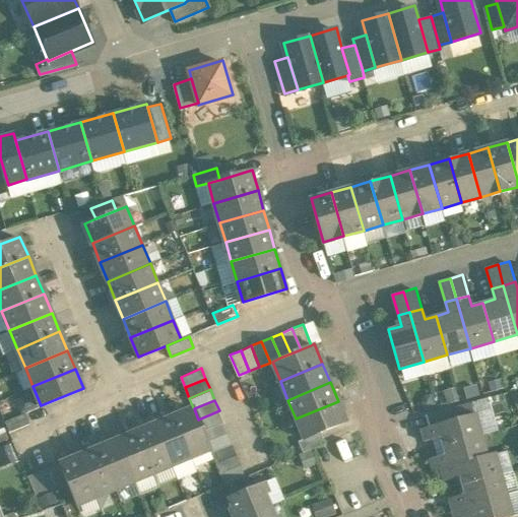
[(472,400),(426,413),(430,425),(475,411),(472,400)]
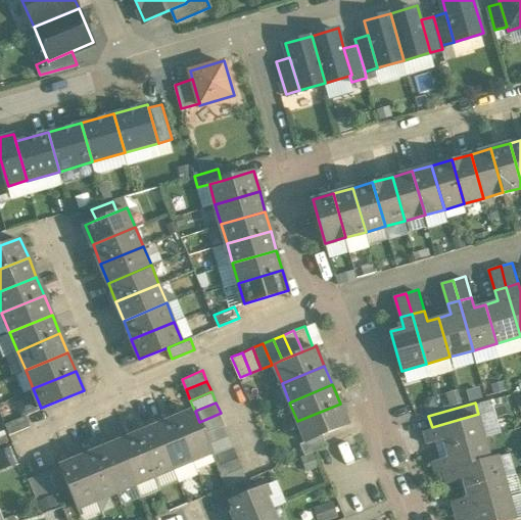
[(340,404),(297,421),(305,440),(323,433),(348,423),(340,404)]
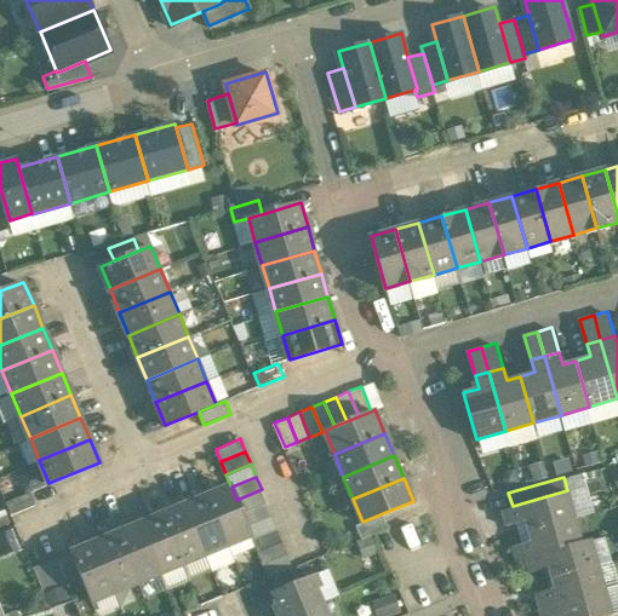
[(230,485),(207,495),(228,545),(251,535),(247,525),(242,512),(236,500),(232,487),(230,485)]
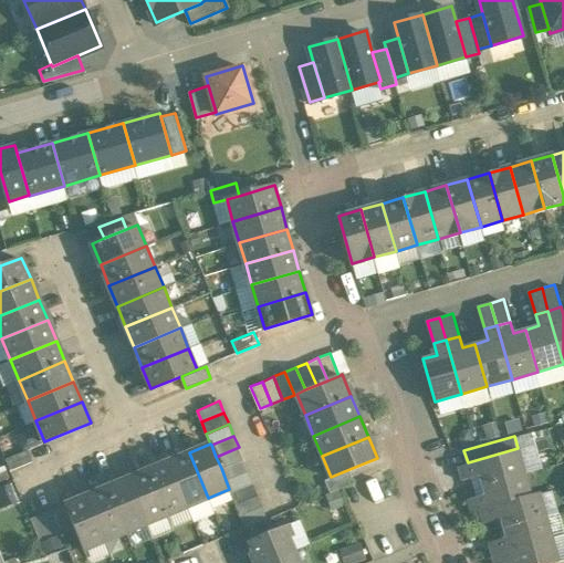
[(239,447),(216,457),(221,468),(243,459),(239,447)]
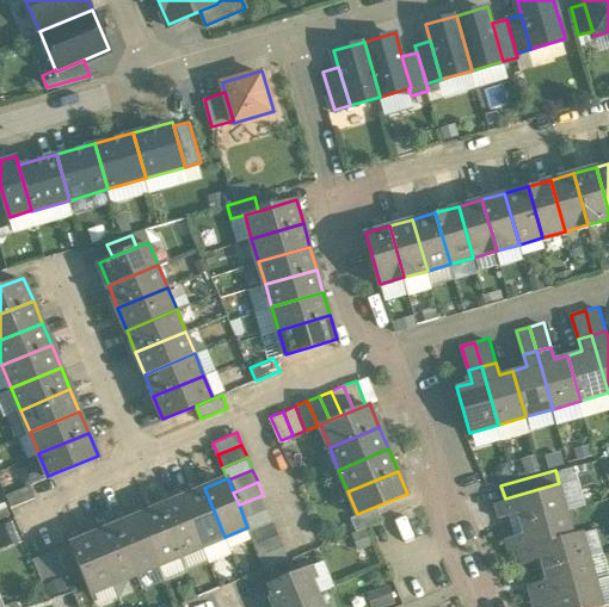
[(505,499),(496,502),(499,516),(517,512),(521,522),(567,509),(560,483),(559,483),(505,499)]
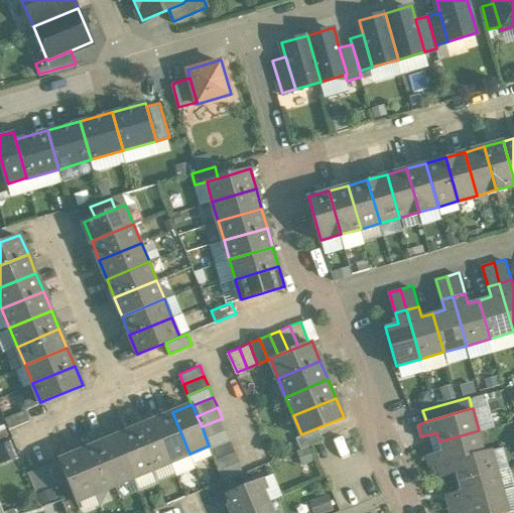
[(26,410),(6,419),(9,428),(30,419),(26,410)]
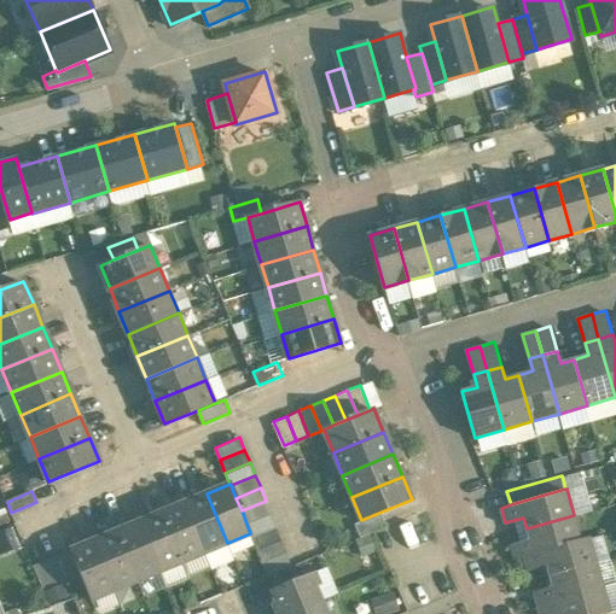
[(227,543),(207,493),(185,502),(205,553),(227,543)]
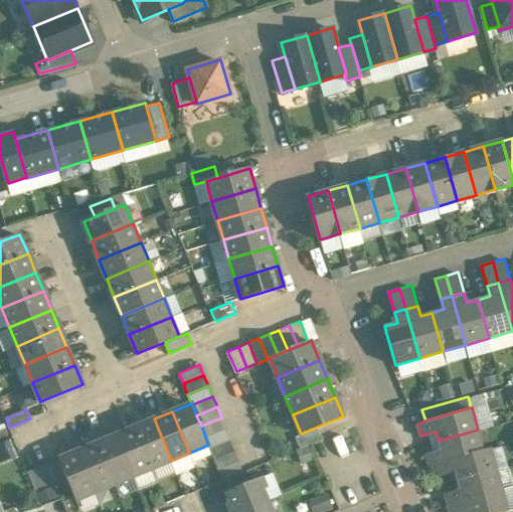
[(221,417),(201,425),(205,437),(226,429),(221,417)]
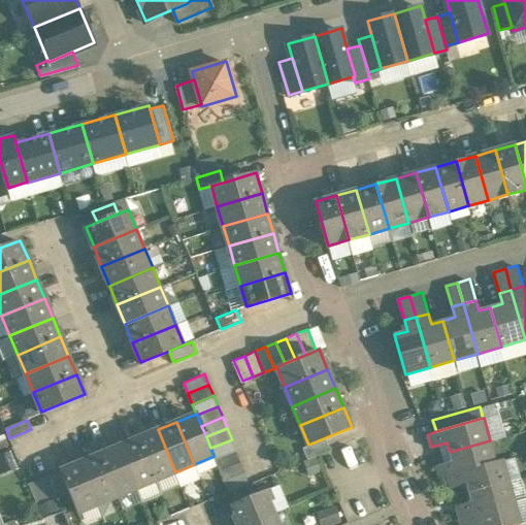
[(175,472),(158,429),(138,437),(156,480),(175,472)]
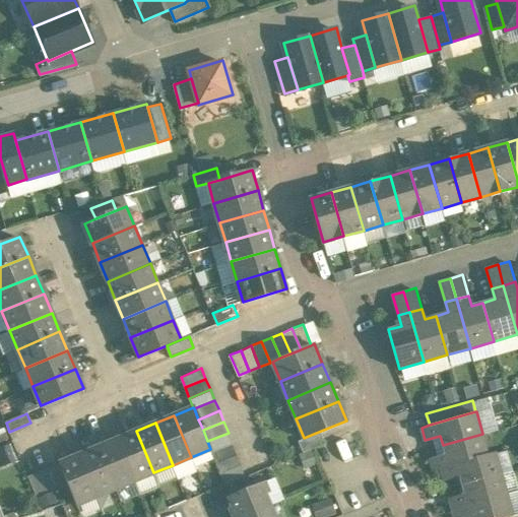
[(136,431),(117,439),(135,480),(153,472),(136,431)]
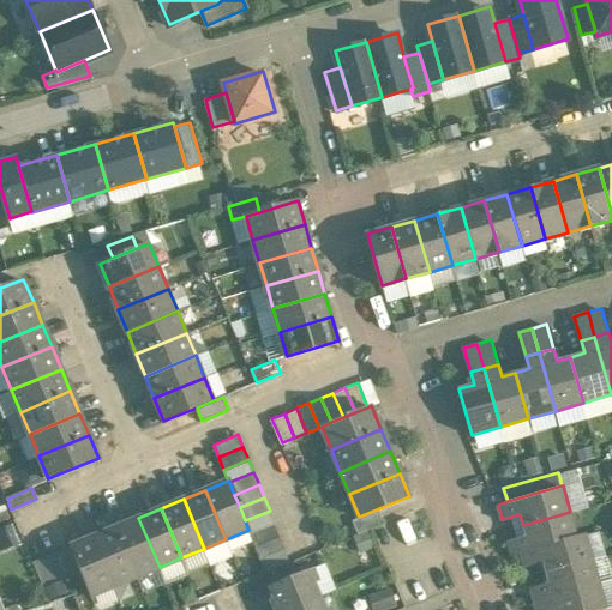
[(379,508),(359,517),(353,519),(358,533),(385,521),(379,508)]
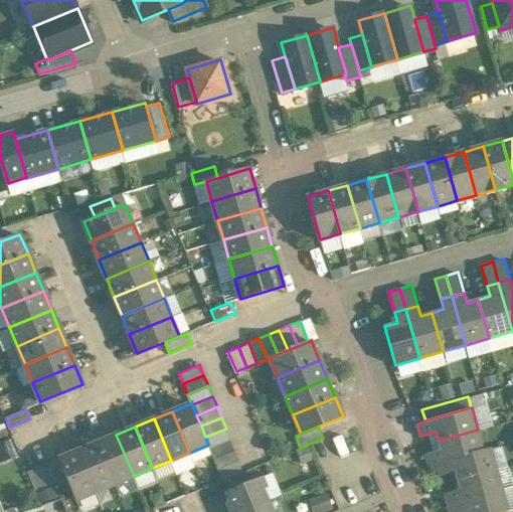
[(226,429),(205,437),(208,445),(210,448),(230,439),(226,429)]
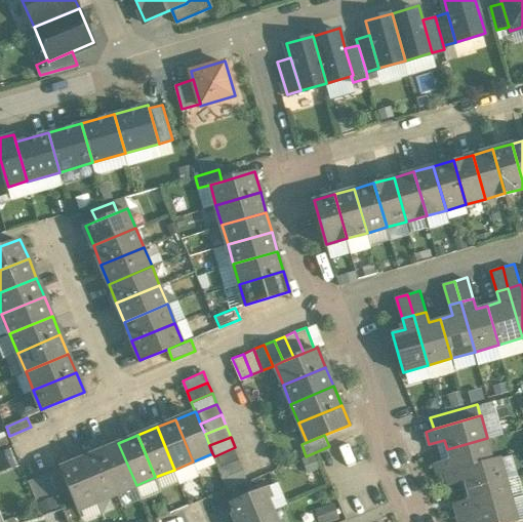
[(487,438),(447,449),(449,457),(434,462),(438,475),(446,472),(493,458),(487,438)]
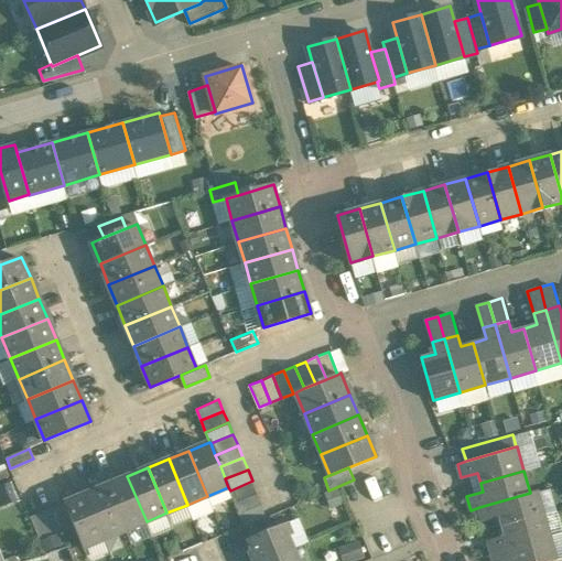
[(127,476),(107,484),(126,530),(147,521),(127,476)]
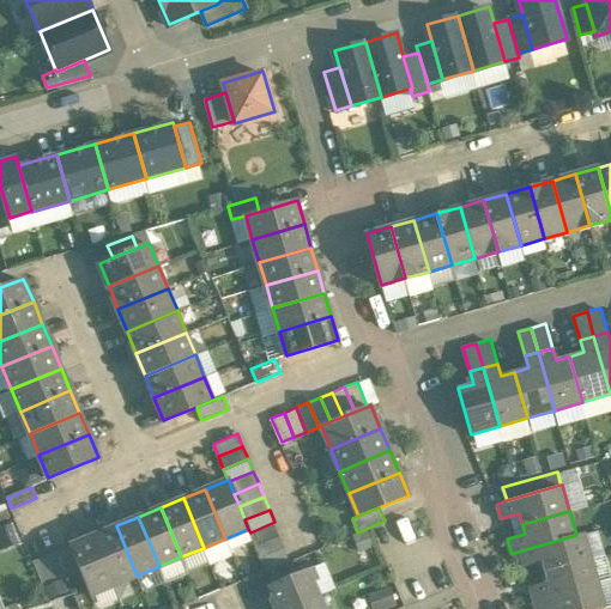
[(274,522),(250,533),(255,544),(279,535),(274,522)]
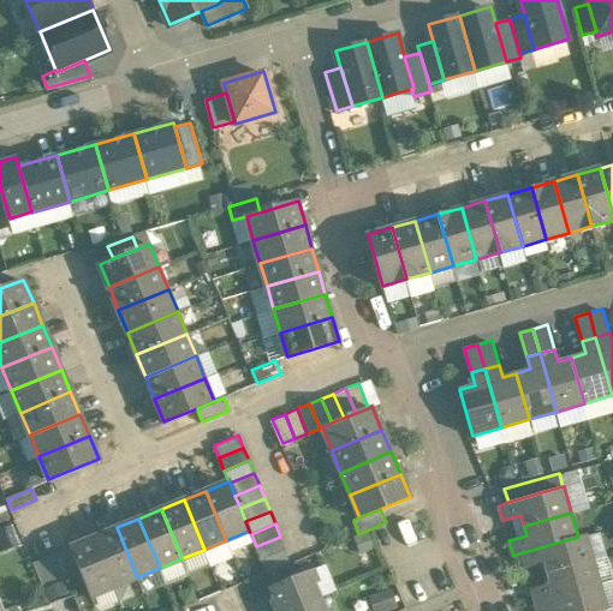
[(117,527),(94,537),(115,586),(137,577),(117,527)]
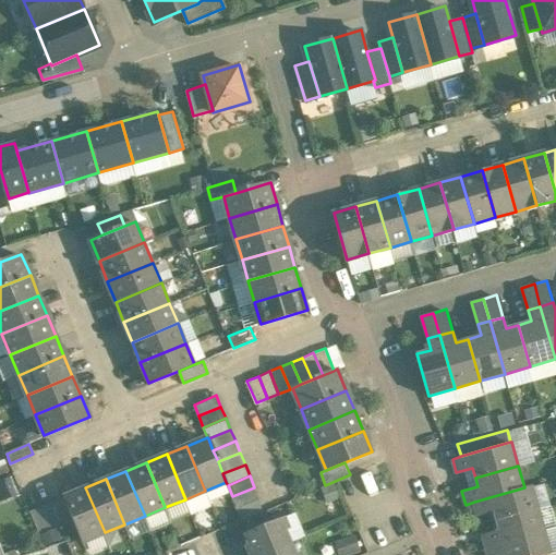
[(524,487),(474,502),(478,514),(494,509),(497,519),(538,508),(532,486),(524,487)]
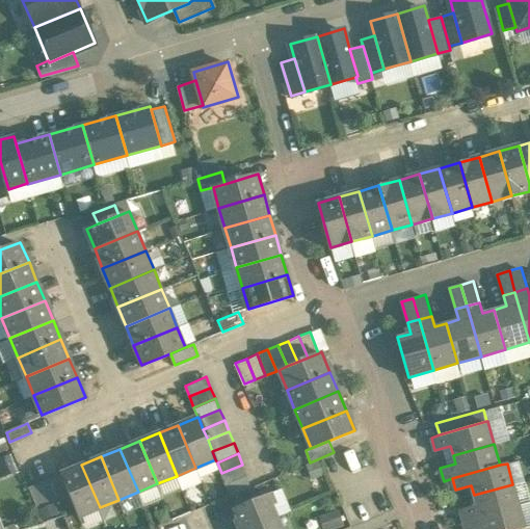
[(100,507),(81,465),(61,473),(71,494),(79,516),(100,507)]
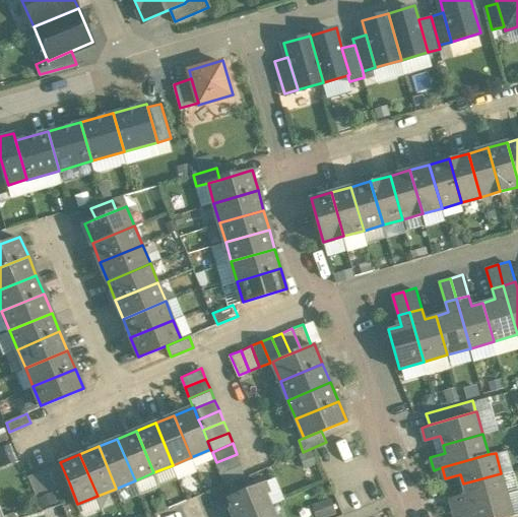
[(237,454),(216,462),(220,473),(242,464),(237,454)]
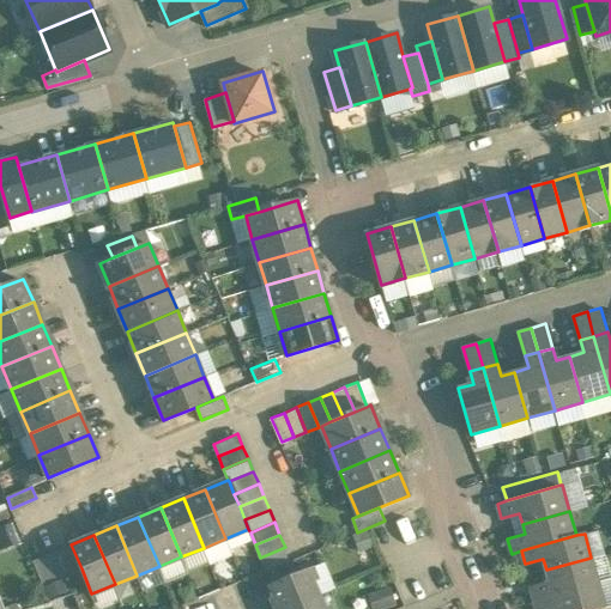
[(71,544),(59,550),(68,574),(82,568),(71,544)]
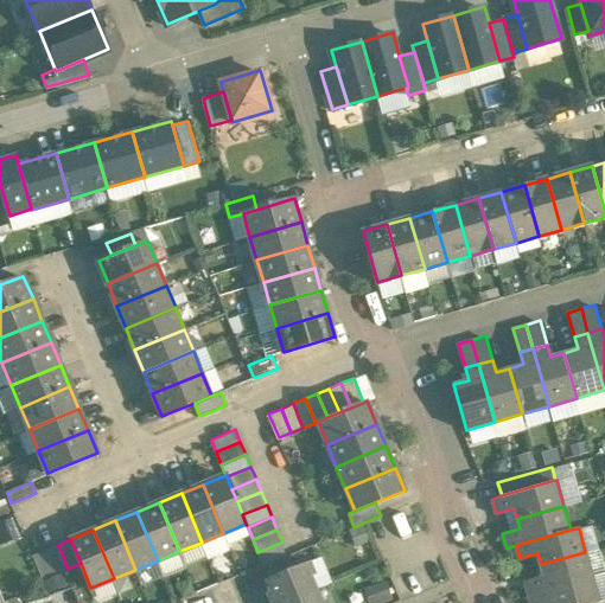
[(282,541),(258,552),(263,564),(287,555),(282,541)]
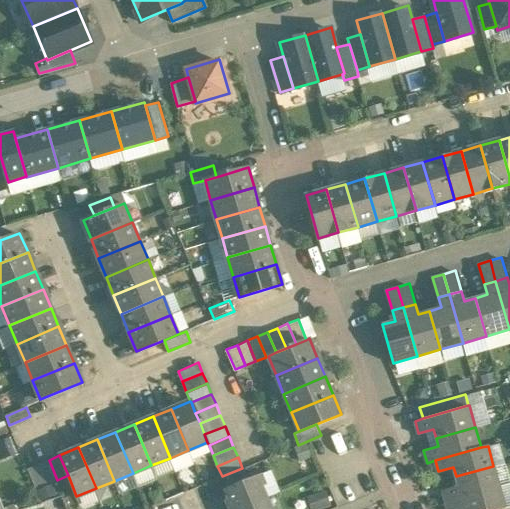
[(49,460),(38,464),(46,484),(57,480),(49,460)]
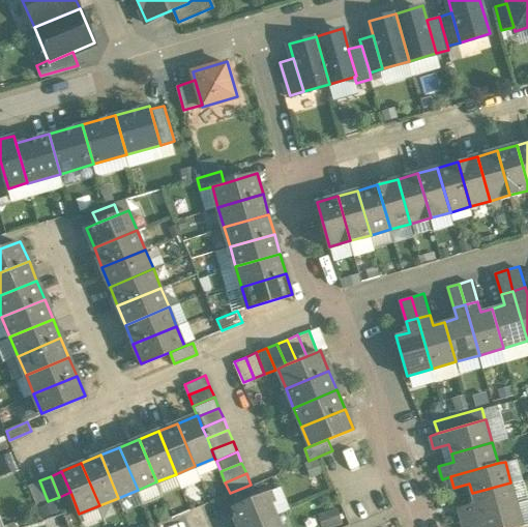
[(39,480),(29,486),(37,505),(48,501),(39,480)]
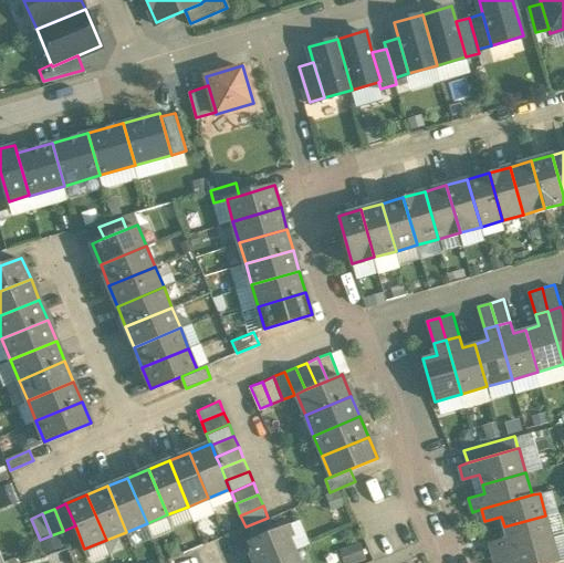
[(504,527),(503,528),(505,537),(489,541),(492,554),(552,538),(546,515),(545,515),(504,527)]
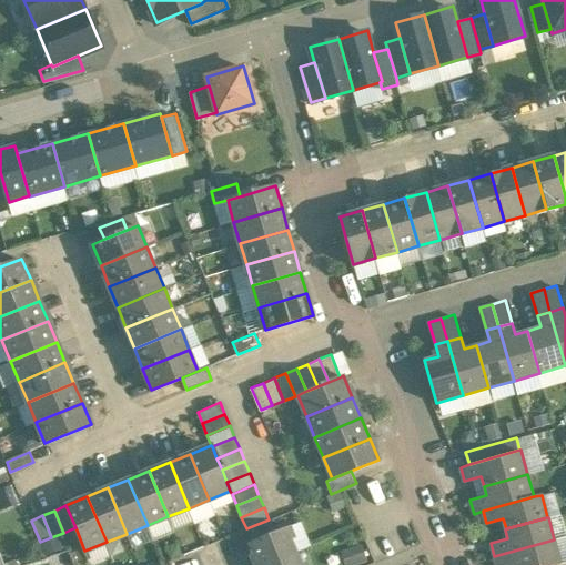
[(311,545),(301,522),(290,526),(294,538),(291,541),(295,551),(311,545)]
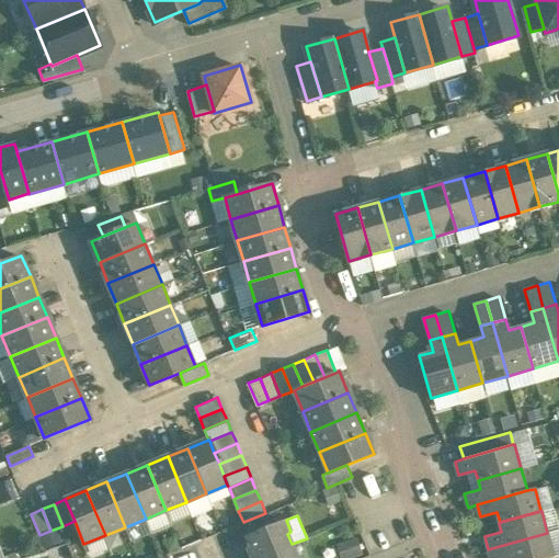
[(286,520),(247,535),(251,546),(248,547),(252,557),(259,557),(292,545),(292,544),(287,534),(291,532),(286,520)]
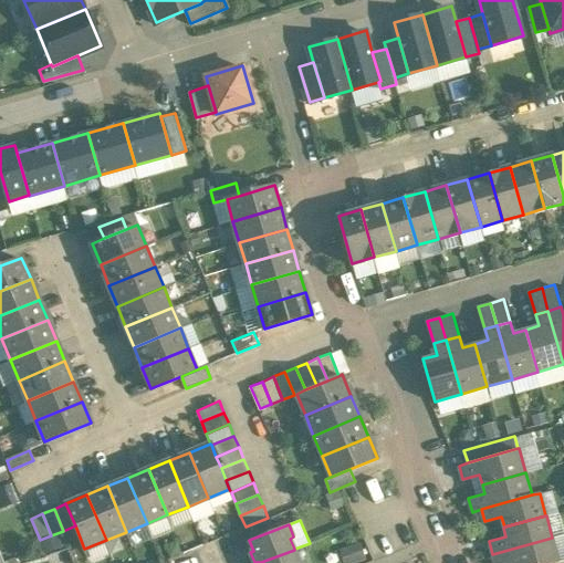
[(552,538),(492,554),(494,562),(510,562),(512,562),(552,562),(559,561),(552,538)]
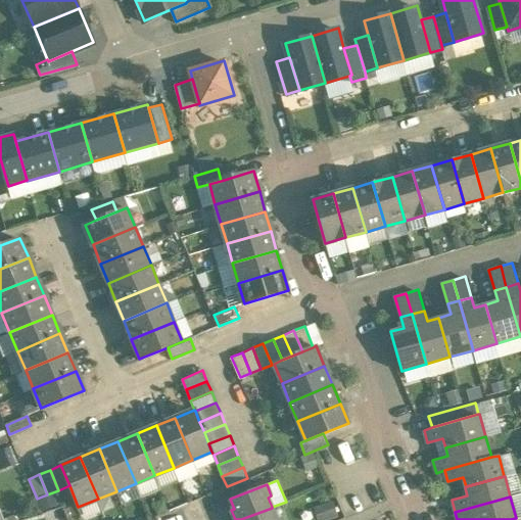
[(272,508),(241,519),(281,519),(280,517),(276,518),(272,508)]
